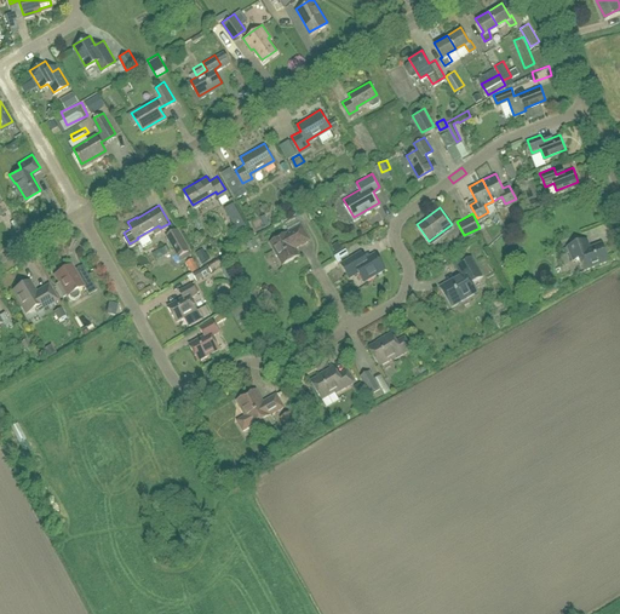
[(270,239),(282,260),(298,252),(294,245),(309,236),(300,222),(270,239)]
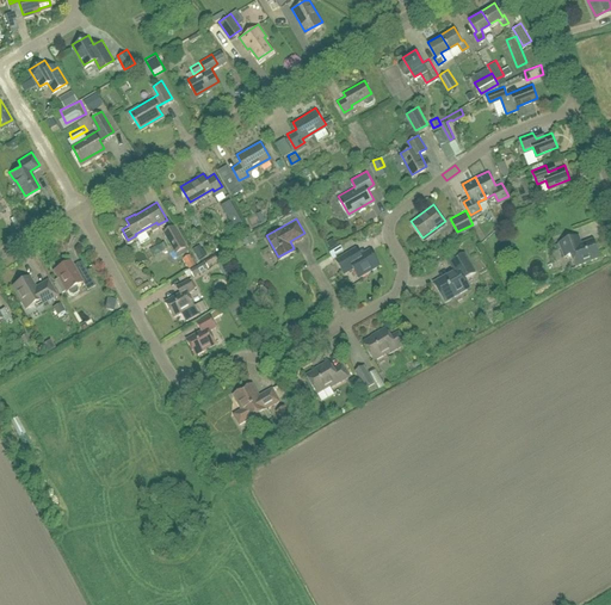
[(176,252),(177,251),(178,253),(187,248),(186,245),(176,222),(164,229),(176,252)]
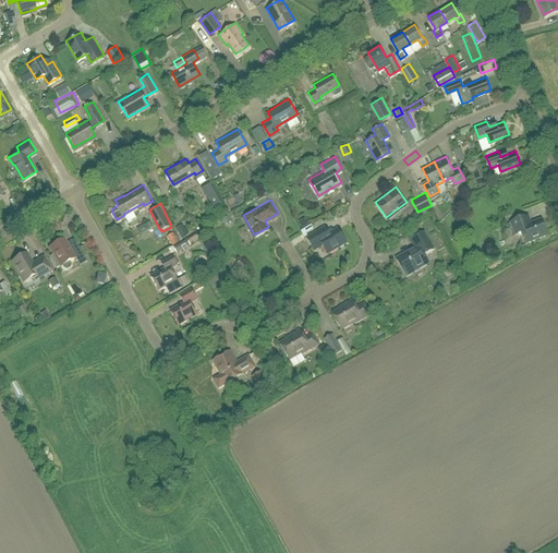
[(547,232),(541,216),(526,221),(523,214),(510,219),(516,231),(521,229),(525,241),(547,232)]
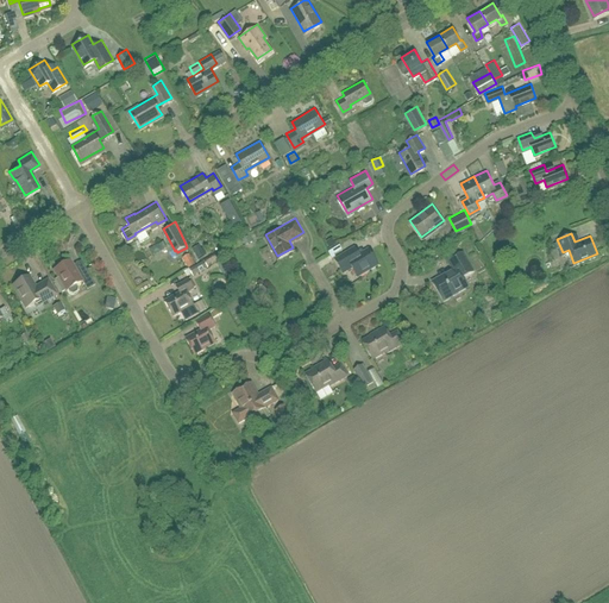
[(58,250),(50,239),(42,245),(50,256),(58,250)]
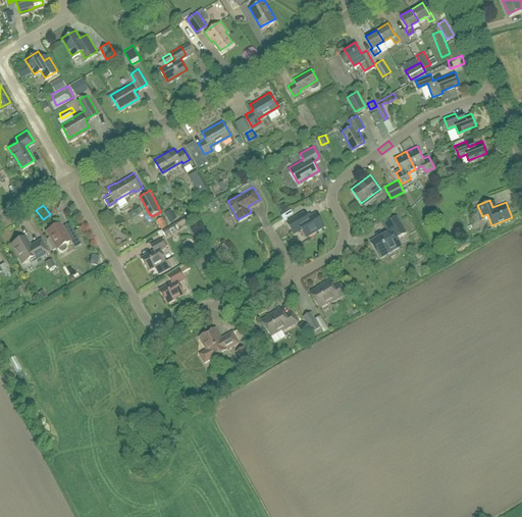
[(279,211),(284,219),(288,217),(286,215),(293,211),(290,205),(279,211)]
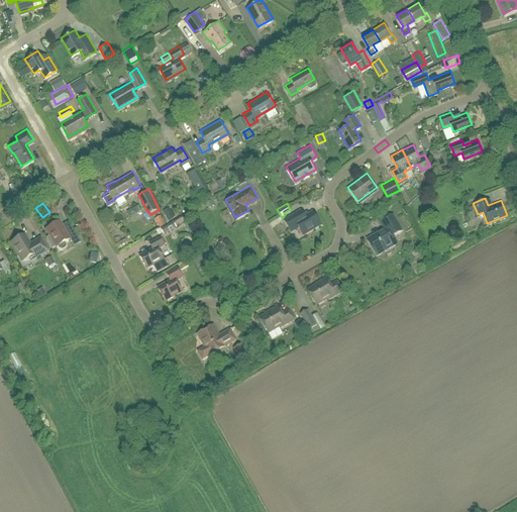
[(421,206),(424,214),(430,212),(427,204),(421,206)]
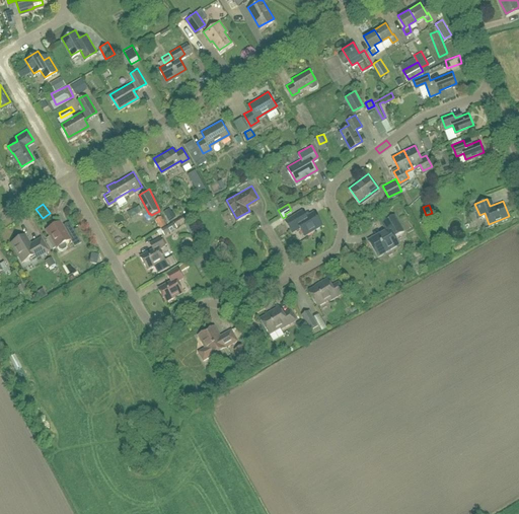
[(304,233),(322,222),(314,209),(306,214),(302,208),(285,218),(292,229),(300,225),(304,233)]
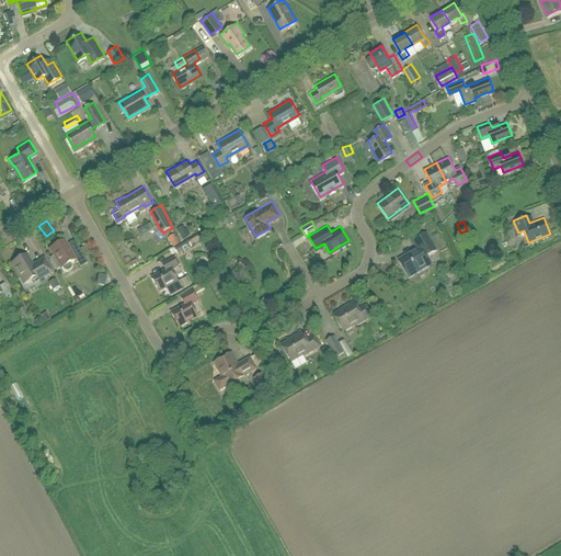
[(436,248),(426,230),(412,238),(416,246),(398,257),(408,274),(431,261),(426,253),(436,248)]
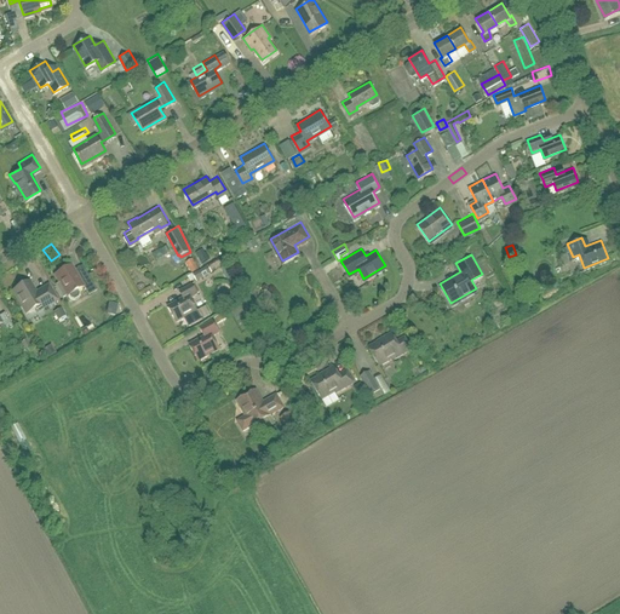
[(211,262),(213,265),(219,262),(228,275),(231,274),(222,256),(211,262)]
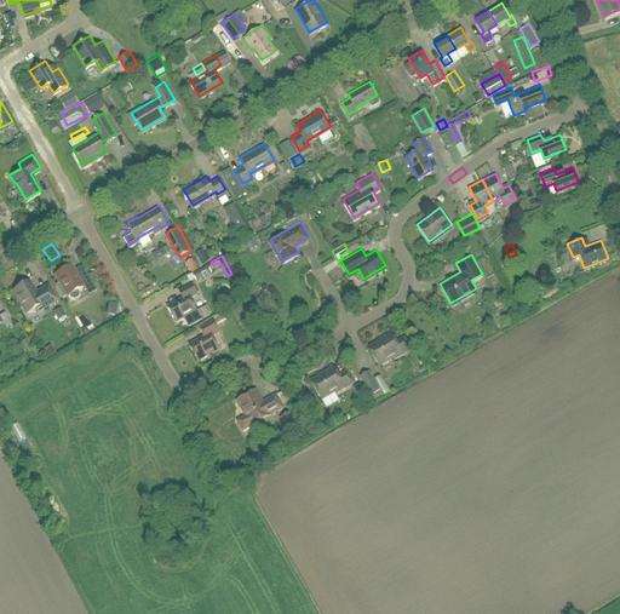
[(53,271),(67,292),(68,291),(70,294),(74,296),(78,293),(79,290),(78,286),(84,282),(89,291),(96,286),(86,270),(79,274),(72,260),(53,271)]
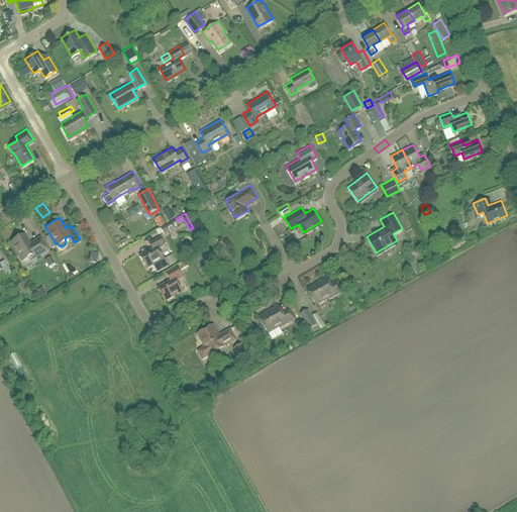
[(174,218),(161,225),(157,227),(159,231),(163,228),(165,231),(177,224),(174,218)]
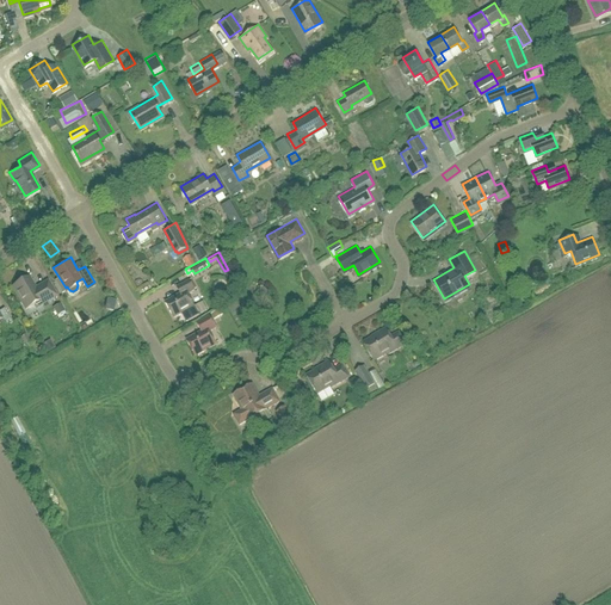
[(56,291),(48,277),(35,284),(29,272),(12,282),(25,306),(39,297),(42,300),(56,291)]
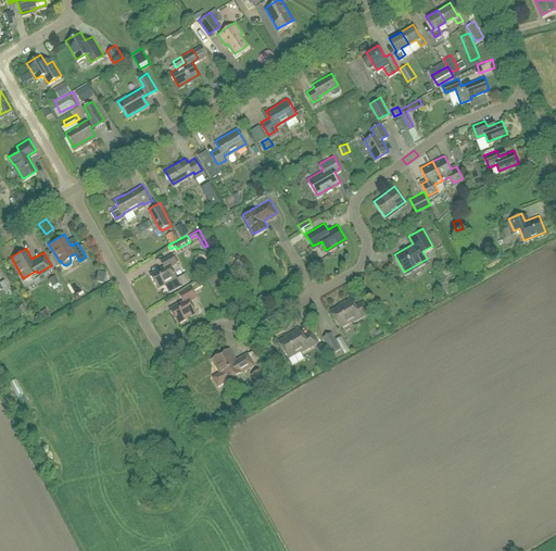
[(180,283),(169,264),(177,260),(172,251),(161,258),(164,264),(150,272),(158,286),(165,282),(169,289),(180,283)]
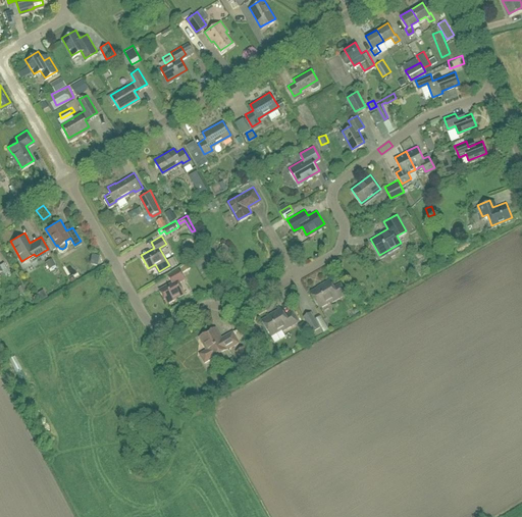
[(174,253),(168,256),(171,262),(177,260),(174,253)]
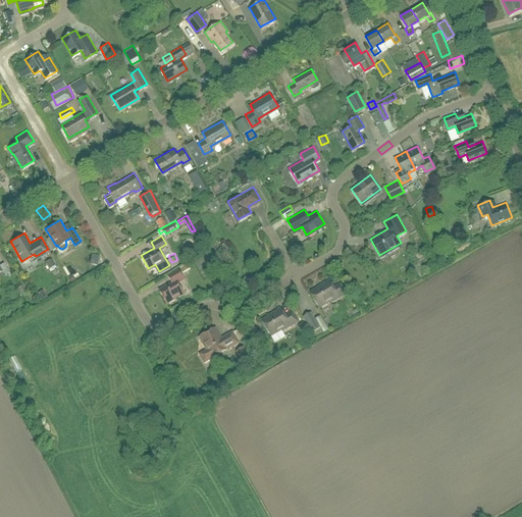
[(0,277),(0,278),(5,275),(10,272),(3,260),(0,261),(0,277)]
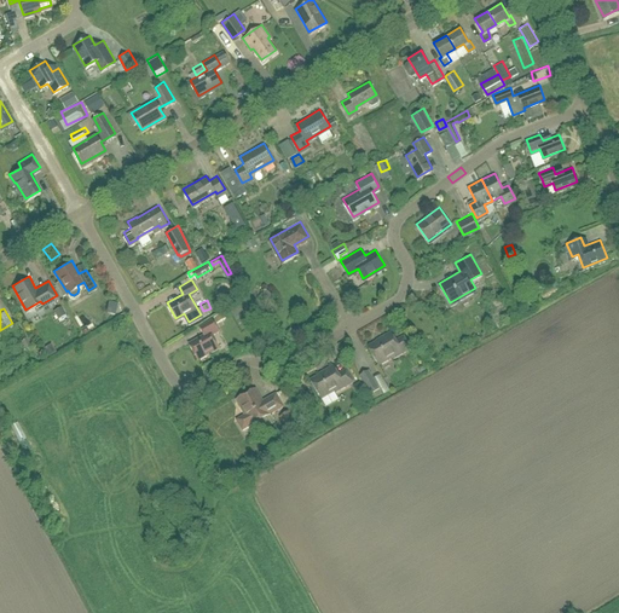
[(219,328),(212,317),(200,324),(204,333),(189,341),(197,357),(219,345),(212,333),(219,328)]
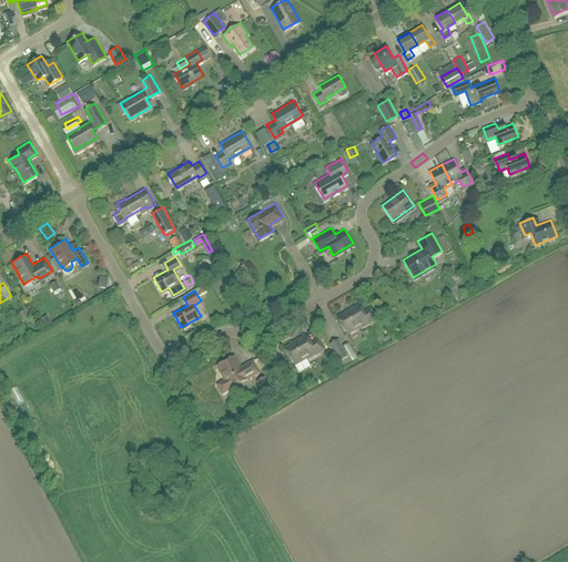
[(204,300),(199,303),(204,316),(211,313),(204,300)]
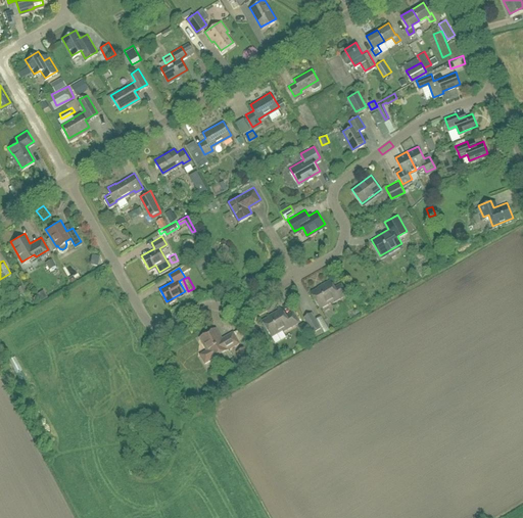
[(346,291),(340,281),(334,285),(330,278),(322,282),(323,283),(311,290),(320,305),(331,299),(332,300),(346,291)]
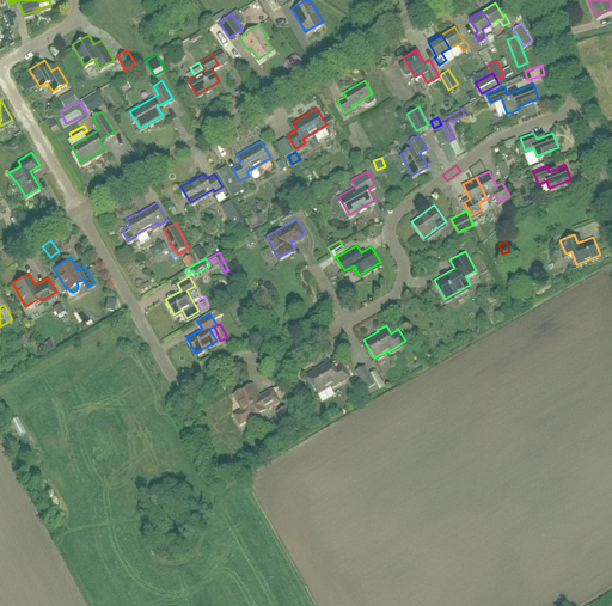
[(349,374),(342,361),(334,366),(329,359),(319,363),(320,365),(306,372),(317,391),(331,383),(331,384),(349,374)]
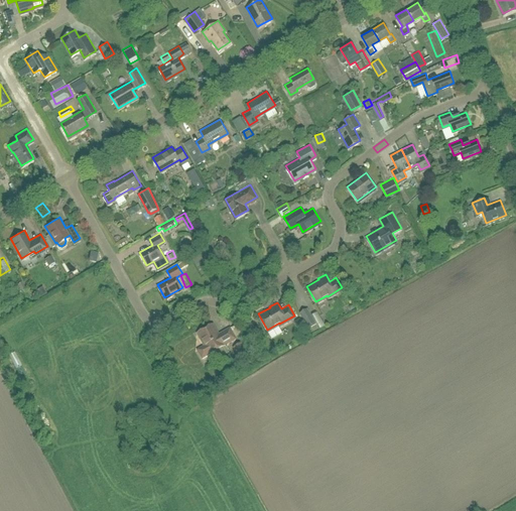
[(307,305),(299,310),(307,326),(316,321),(307,305)]
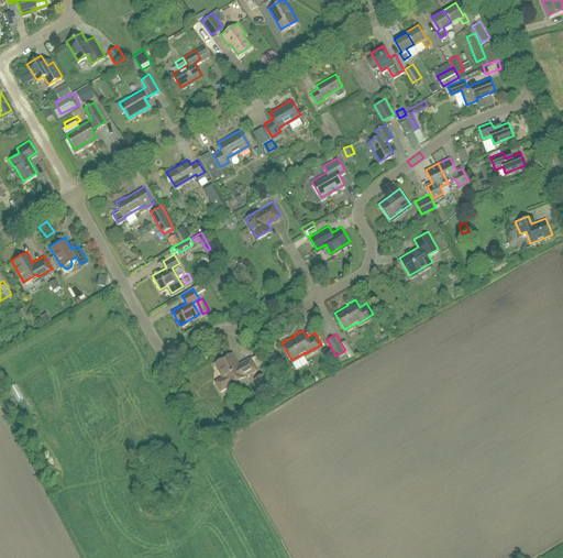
[(349,335),(343,338),(352,357),(357,353),(349,335)]
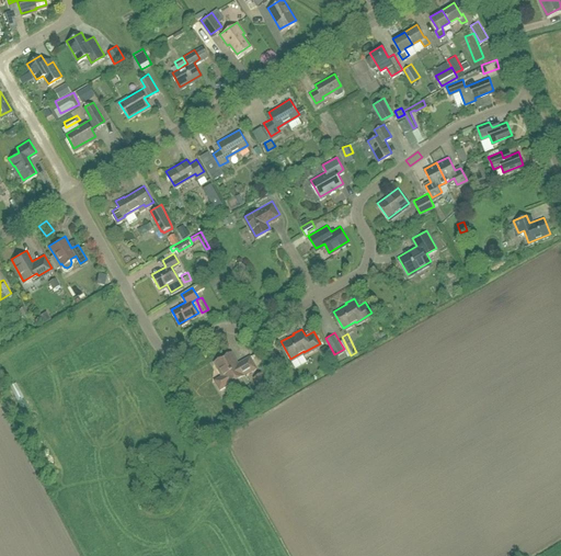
[(219,386),(227,382),(227,383),(244,373),(244,372),(256,365),(250,354),(237,362),(235,358),(236,356),(231,350),(214,360),(221,373),(215,377),(219,386)]
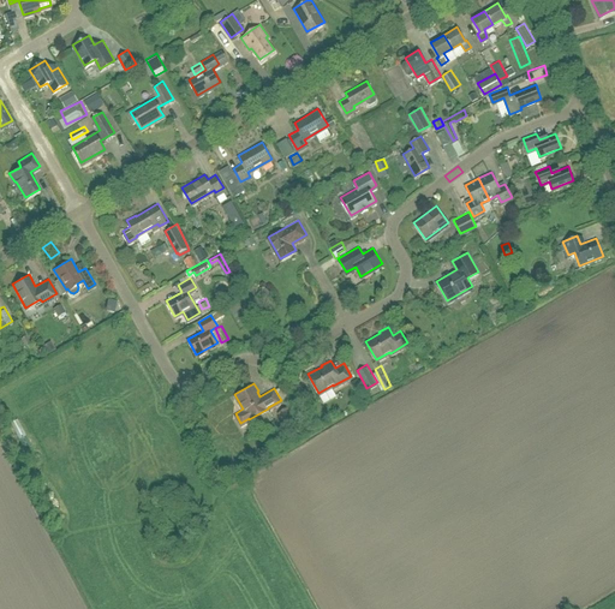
[(17,416),(10,419),(24,447),(31,443),(17,416)]
